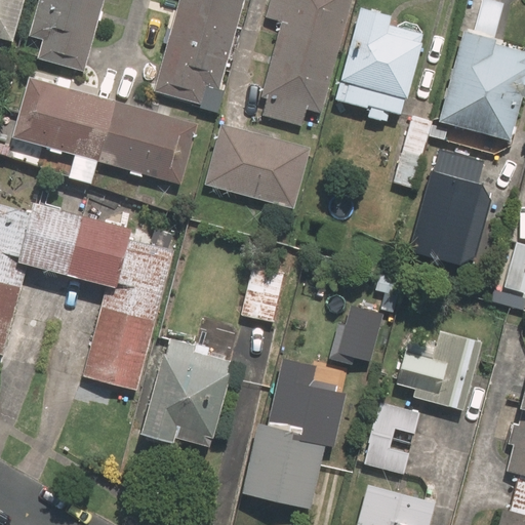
[(0,0),(0,36),(14,40),(25,0),(0,0)]
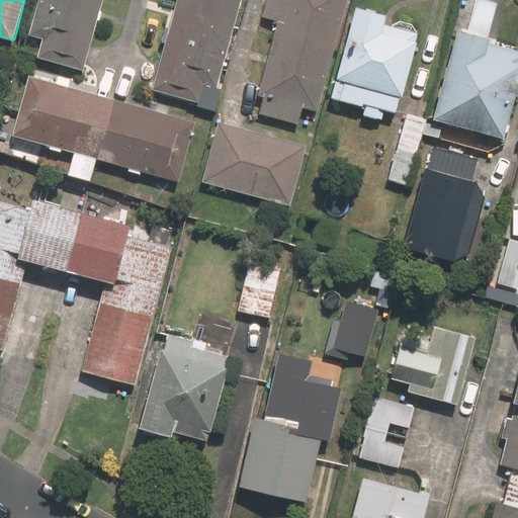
[(38,56),(85,68),(101,0),(40,0),(32,33),(44,35),(38,56)]
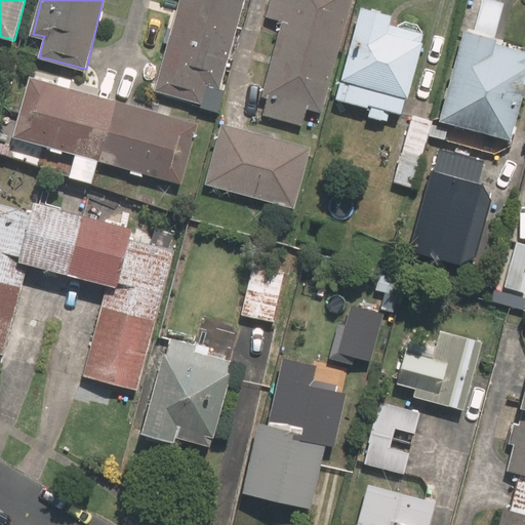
[(182,0),(157,91),(201,104),(206,83),(221,87),(245,0),(182,0)]
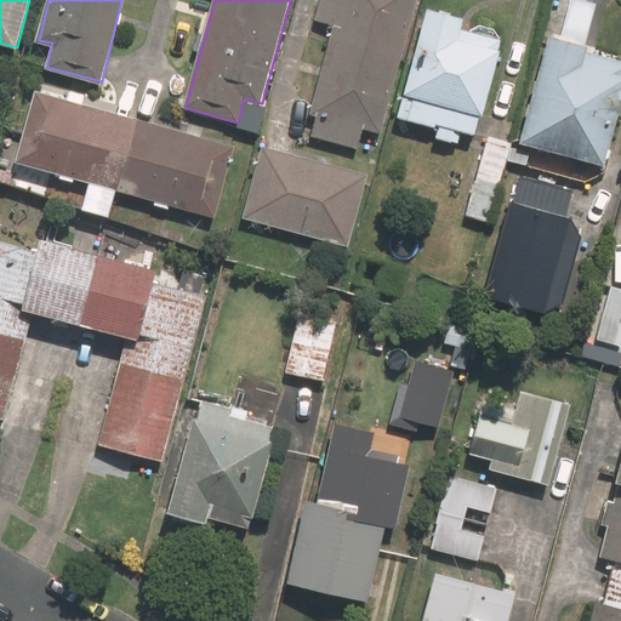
[(318,0),(314,17),(335,22),(307,134),(357,147),(362,129),(382,134),(415,0),(318,0)]
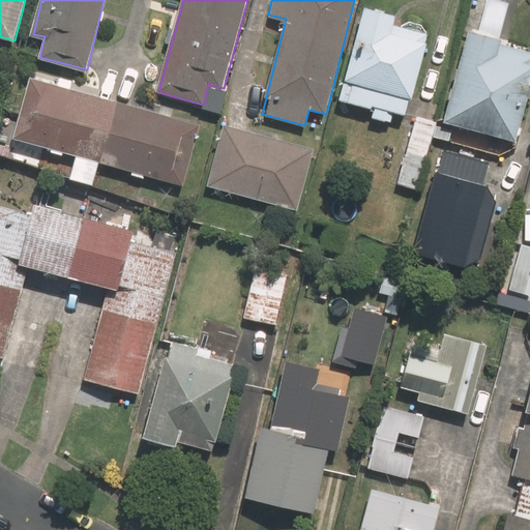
[(342,99),(372,107),(370,117),(389,121),(391,112),(407,115),(425,33),(393,25),(396,15),(363,6),(342,99)]
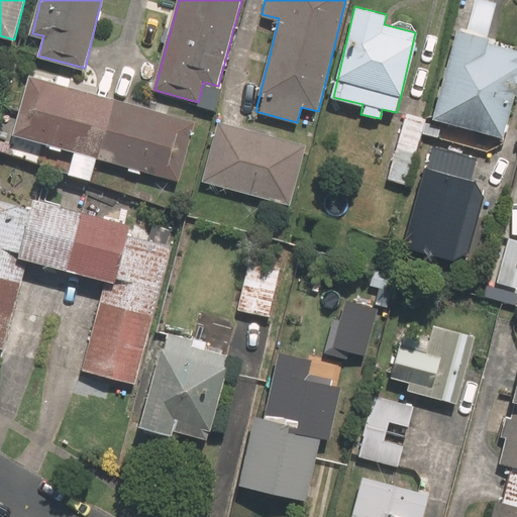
[(516,49),(486,42),(488,35),(454,27),(434,117),(508,134),(516,94),(516,49)]
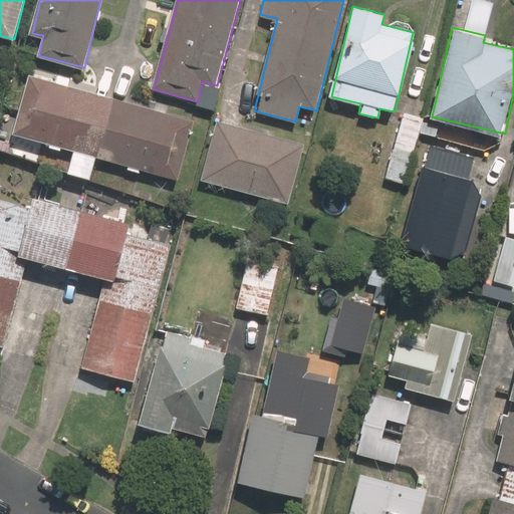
[(158,100),(155,108),(70,85),(73,73),(56,69),(53,80),(27,73),(11,133),(73,150),(67,172),(90,179),(96,156),(178,178),(194,118),(166,111),(168,103),(158,100)]
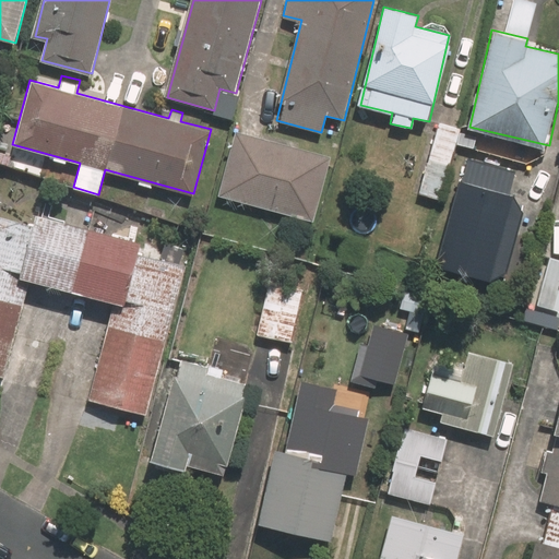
[(460,129),(439,122),(418,192),(438,199),(460,129)]
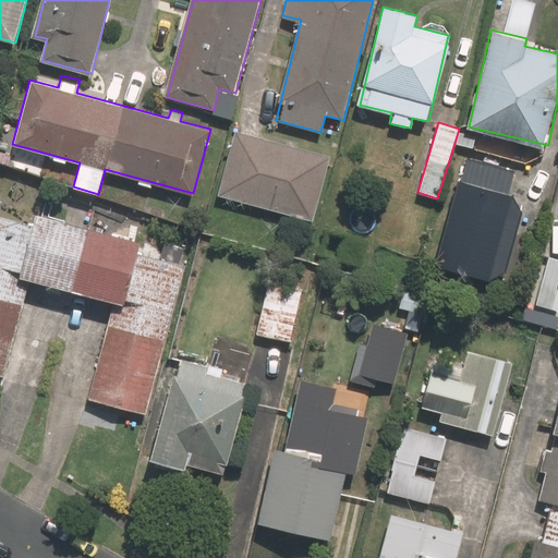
[(329,156),(233,131),(216,195),(313,220),(329,156)]
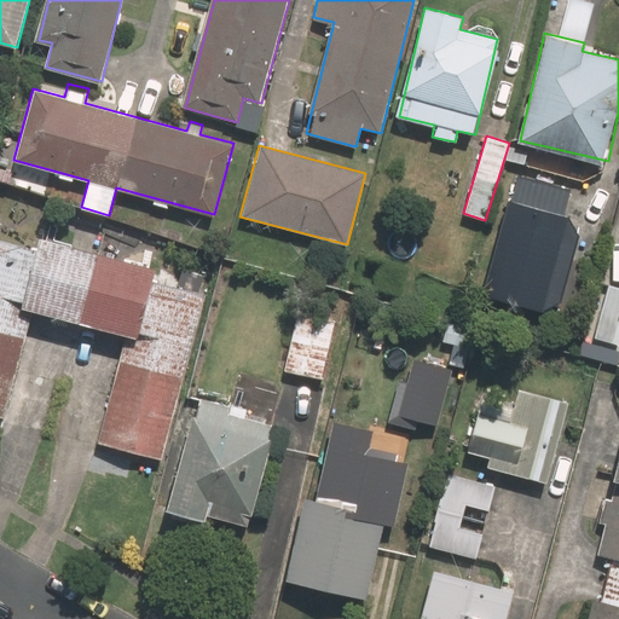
[(547,311),(561,300),(580,220),(562,217),(570,186),(519,174),(489,296),(547,311)]
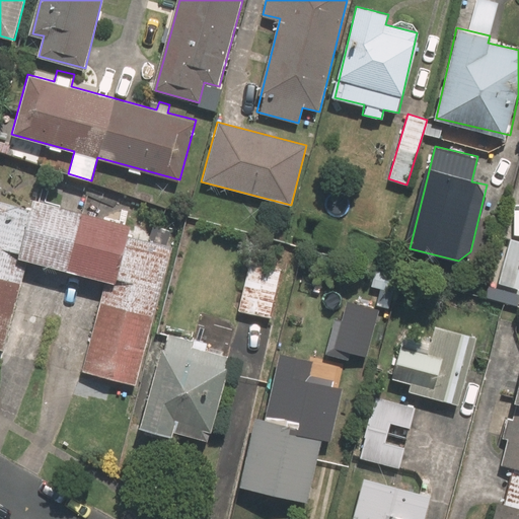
[(0,348),(4,349),(26,258),(104,278),(81,371),(137,385),(171,243),(129,233),(132,221),(32,197),(29,209),(0,202),(0,348)]
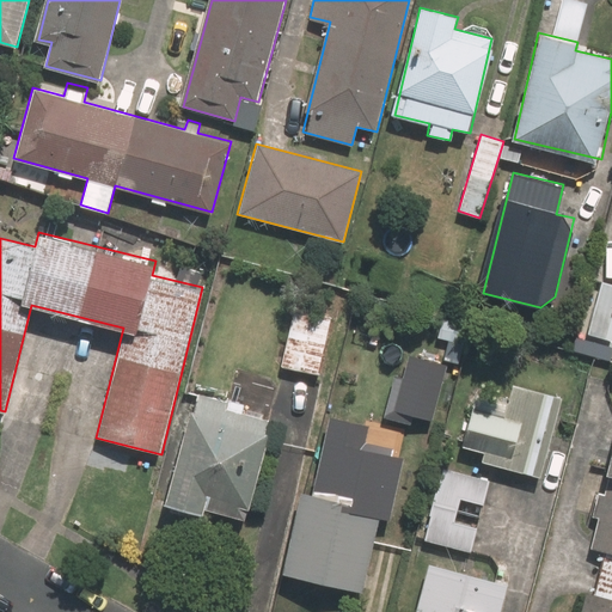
[(611,285),(600,282),(587,335),(611,340),(611,285)]
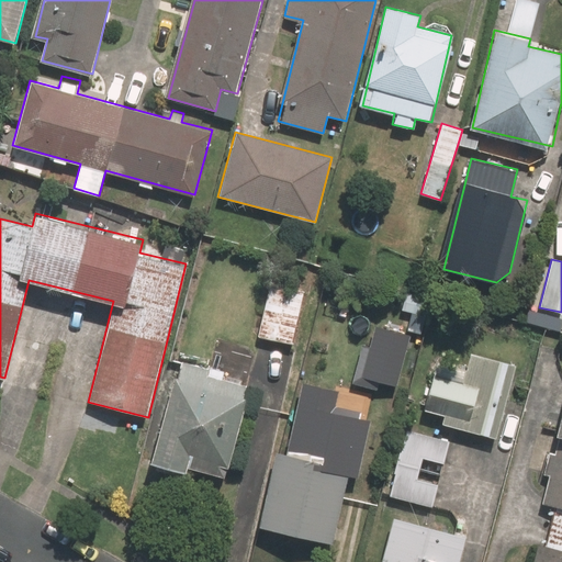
[(306,292),(271,284),(259,337),(294,346),(306,292)]
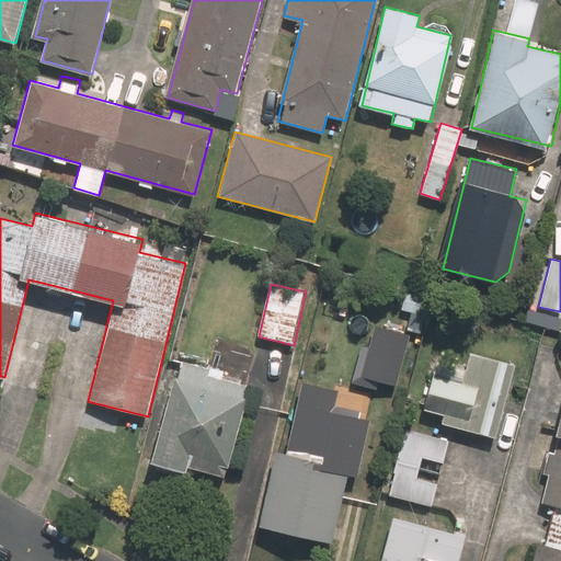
[(399,346),(363,339),(354,381),(390,389),(399,346)]
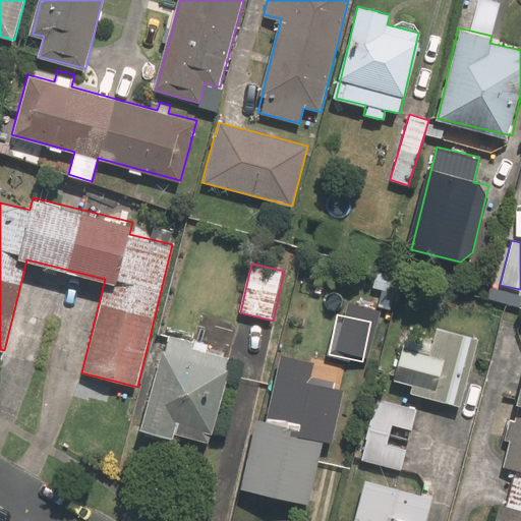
[(396,380),(412,385),(410,395),(461,408),(479,338),(437,327),(429,356),(403,349),(396,380)]
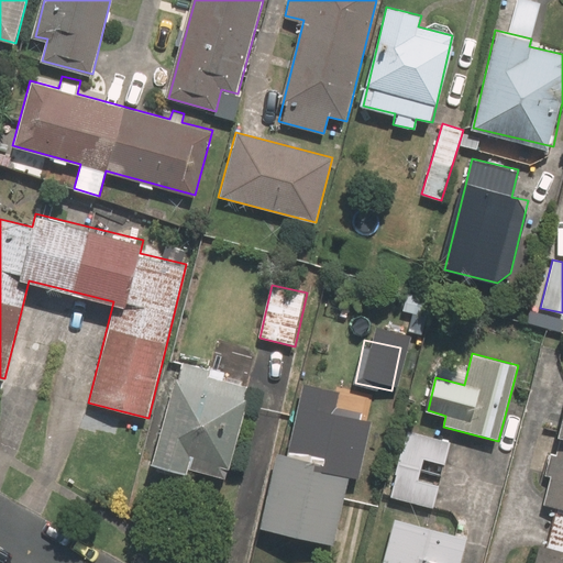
[(154,464),(188,472),(189,467),(228,476),(250,385),(224,378),(227,370),(180,359),(154,464)]
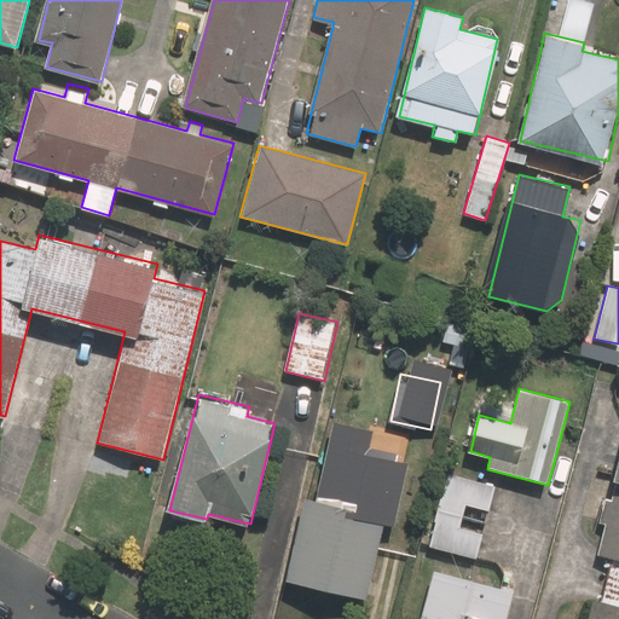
[(618,618),(618,462),(599,556),(612,560),(602,601),(594,599),(588,618),(618,618)]
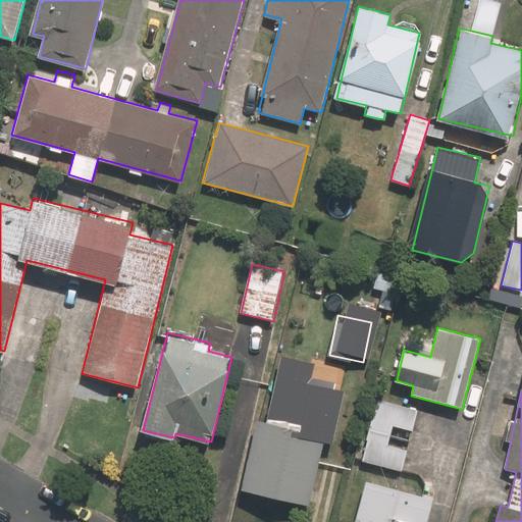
[(406,469),(409,451),(387,446),(392,425),(414,429),(418,407),(375,398),(362,460),(406,469)]
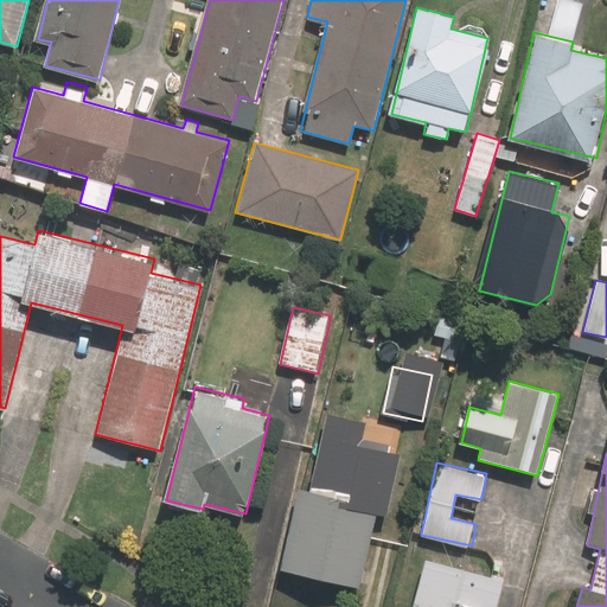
[(379,485),(301,471),(283,572),(362,586),(379,485)]
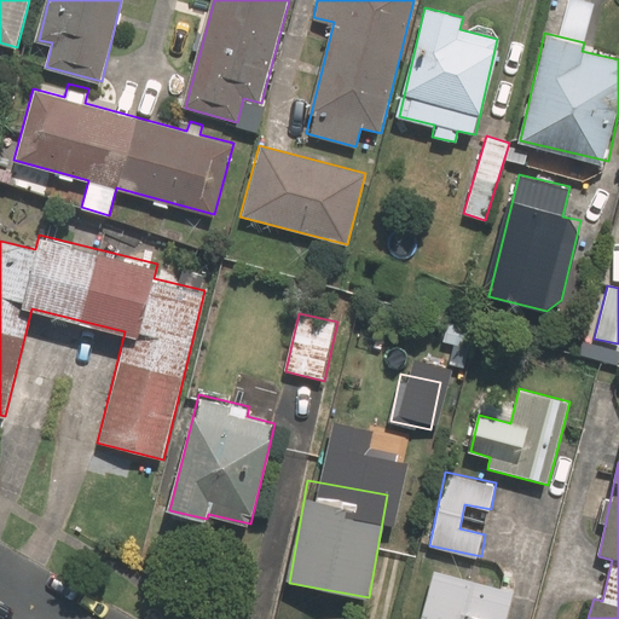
[(505,618),(513,593),(432,572),(421,617),(431,618),(505,618)]
